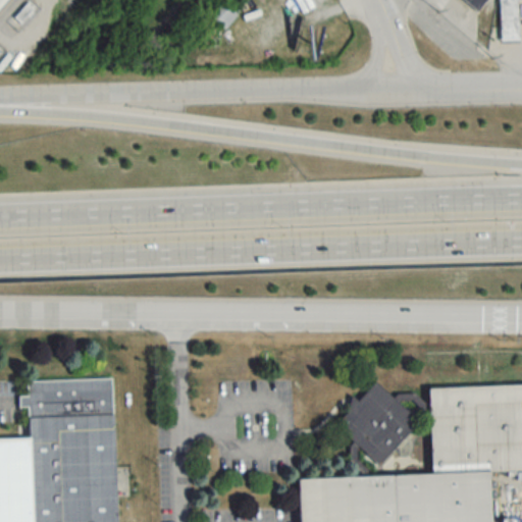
[(224,30),(237,14),(219,0),(207,14),(224,30)]
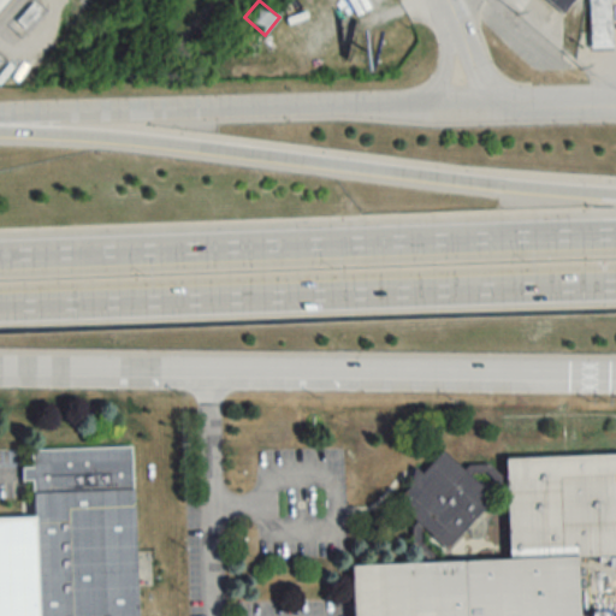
[(548,0),(563,12),(573,0),(586,0),(588,48),(611,48),(609,0),(548,0)]
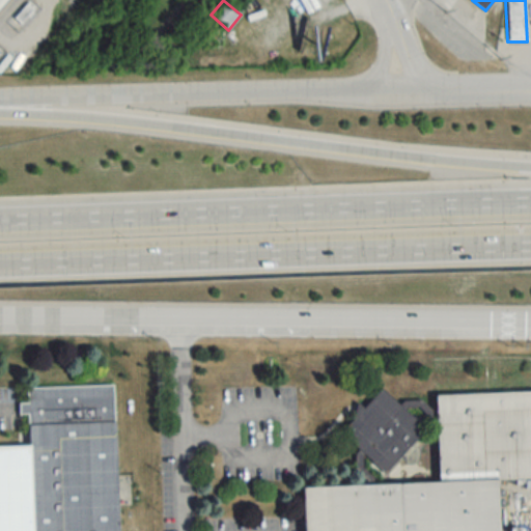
[(33,11),(27,5),(14,18),(20,24),(33,11)]
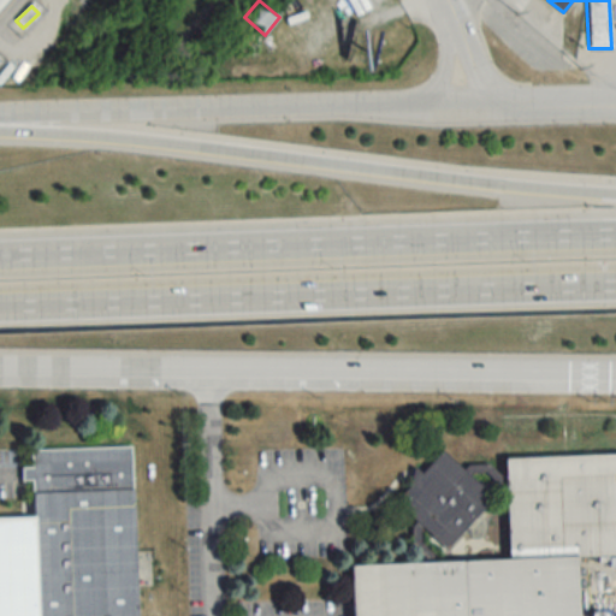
[(136,615),(132,446),(30,450),(30,468),(22,468),(22,481),(33,481),(35,615),(136,615)]
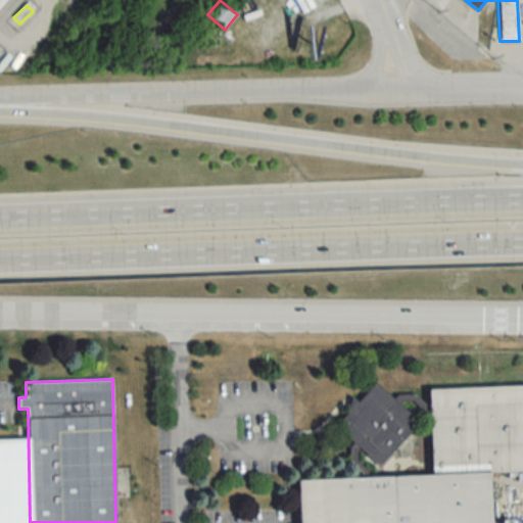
[(334,425),(380,466),(419,420),(375,382),(359,401),(355,399),(334,425)]
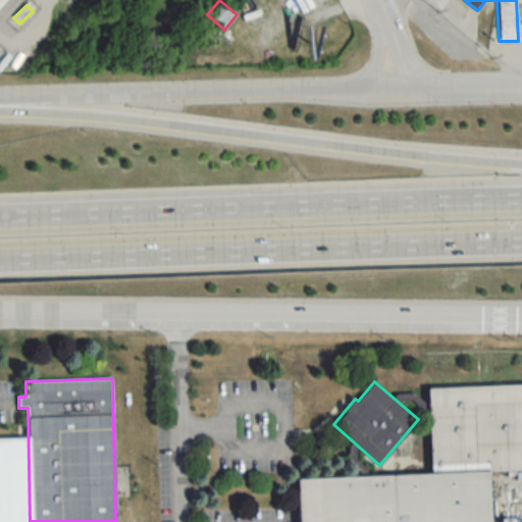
[(491,521),(490,472),(521,471),(521,384),(428,387),(430,474),(298,478),(298,521),(491,521)]
